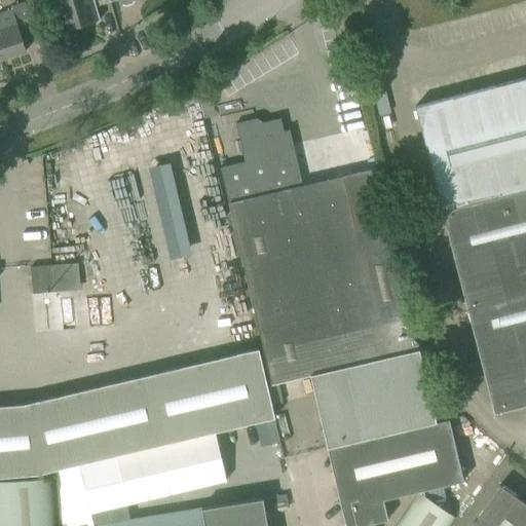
[(108,0),(49,0),(60,32),(99,21),(95,6),(109,2),(108,0)]
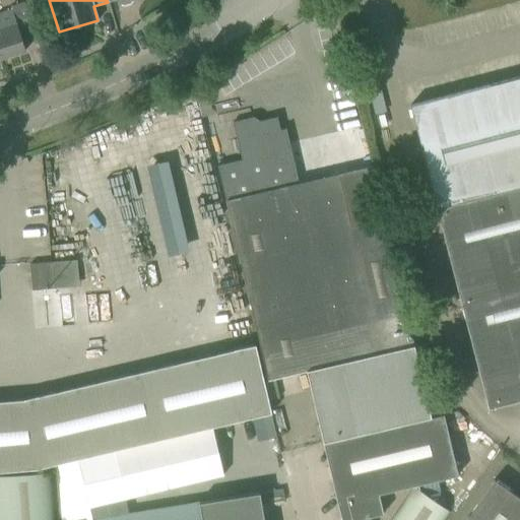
[(11,9),(0,12),(0,58),(24,51),(23,45),(38,41),(31,21),(27,10),(26,10),(23,2),(10,6),(11,9)]
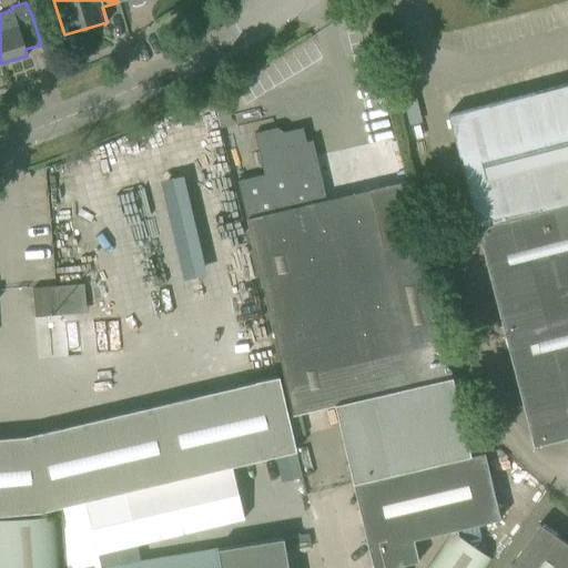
[(567,83),(447,115),(453,137),(485,263),(533,447),(567,437),(567,83)]
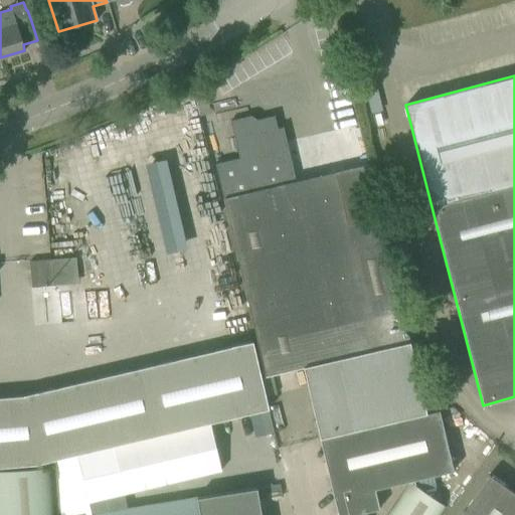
[(238,158),(214,164),(265,376),(266,376),(302,367),(319,439),(425,413),(384,237),(380,217),(367,164),(334,172),(296,181),(283,127),(277,128),(274,116),(255,120),(255,119),(250,116),(229,121),(238,158)]
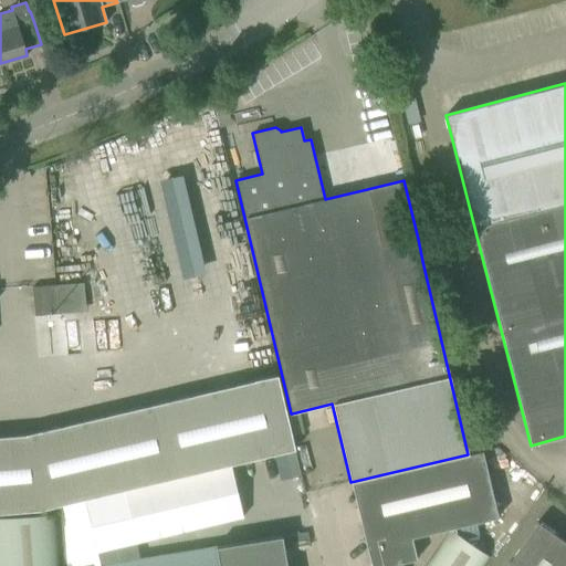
[(188,174),(166,177),(184,276),(206,272),(188,174)]
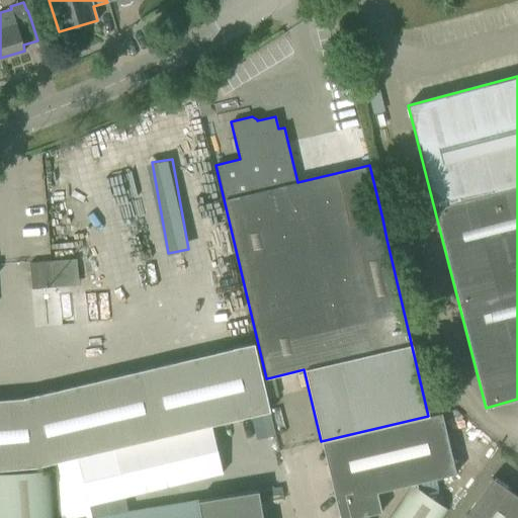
[(52,261),(29,263),(31,289),(54,287),(77,285),(75,259),(58,261),(52,261)]
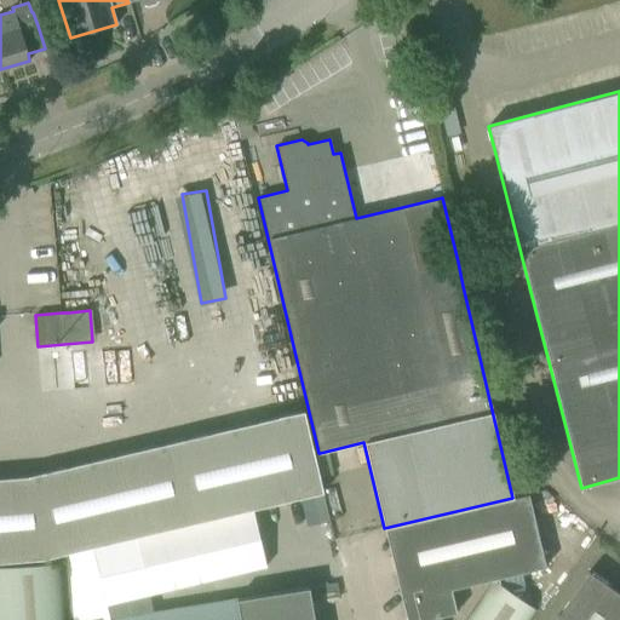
[(0,562),(42,560),(92,547),(252,510),(322,493),(303,411),(296,413),(29,476),(0,477),(0,562)]
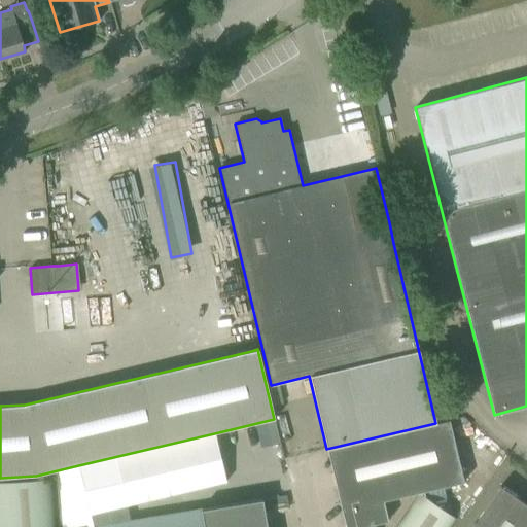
[(435,423),(326,449),(345,526),(367,526),(388,521),(383,500),(463,482),(449,420),(448,420),(435,423)]
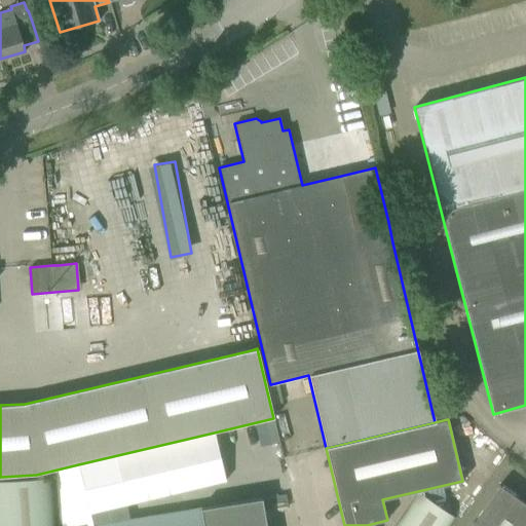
[(78,464),(89,513),(225,481),(214,433),(78,464)]
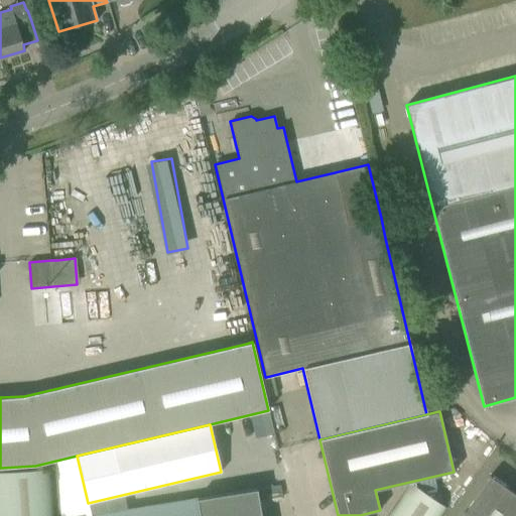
[(0,471),(0,515),(54,515),(51,468),(0,471)]
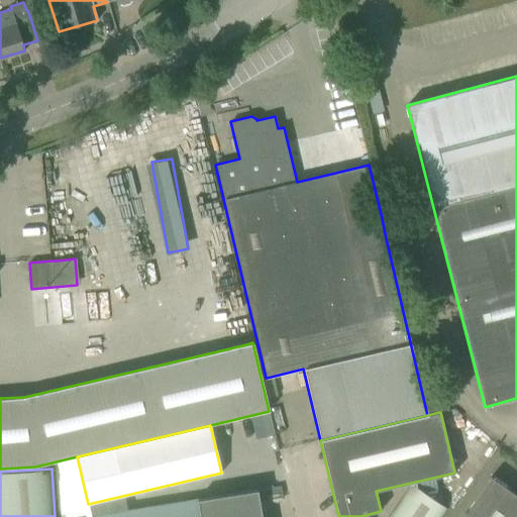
[(516,516),(516,495),(491,478),(462,516),(516,516)]
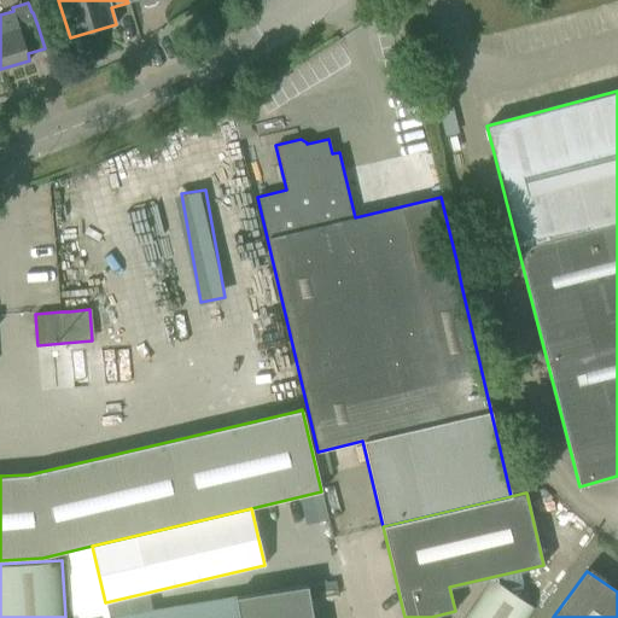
[(464,617),(529,617),(535,610),(491,579),(464,617)]
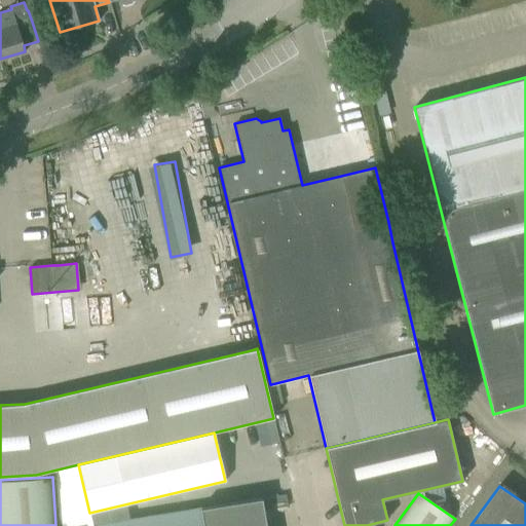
[(129,521),(96,525),(266,525),(262,498),(241,501),(129,521)]
